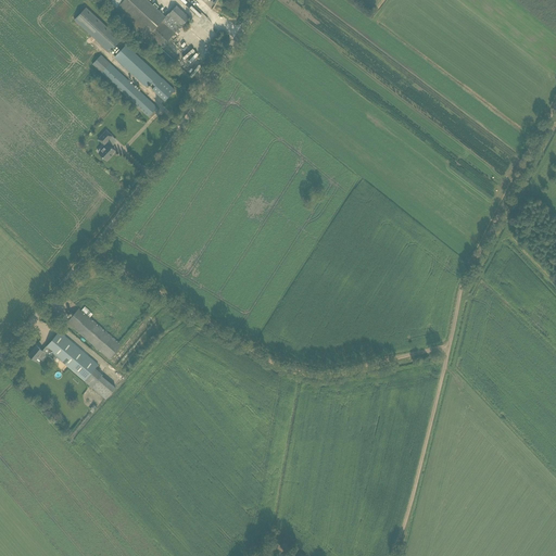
[(114,10),(146,38),(148,36),(161,48),(189,17),(177,5),(169,13),(168,13),(164,19),(155,10),(159,5),(154,2),(151,7),(143,0),(111,0),(110,2),(115,9),(114,10)]
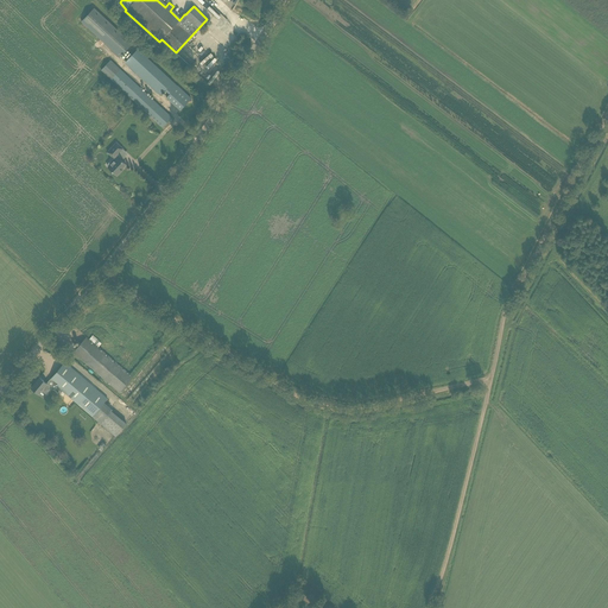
[(94,8),(82,21),(119,57),(132,44),(94,8)]
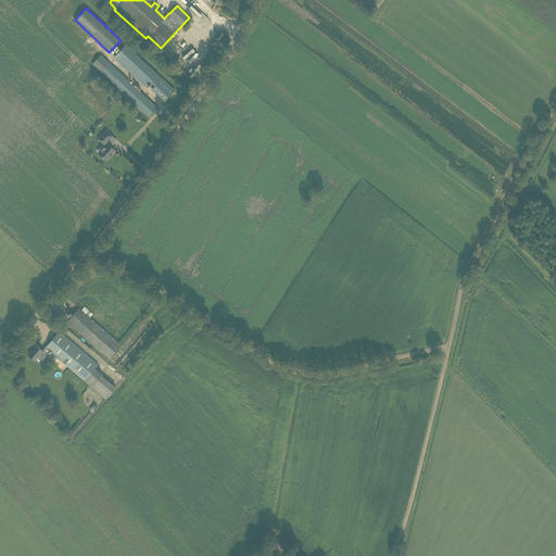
[(152,89),(161,97),(165,101),(175,90),(171,87),(162,78),(127,46),(115,59),(146,88),(151,83),(154,86),(152,89)]
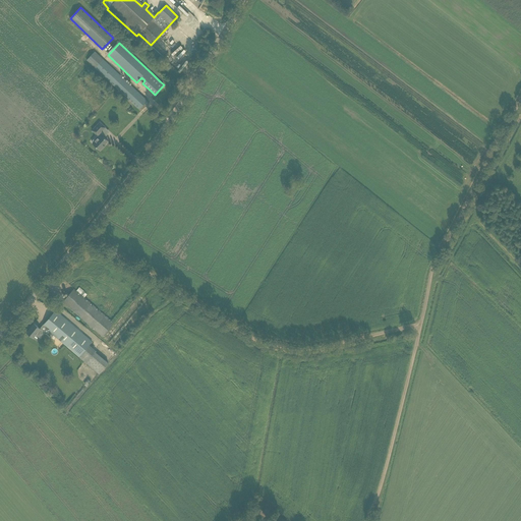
[(135,106),(139,109),(145,103),(147,105),(149,102),(145,99),(136,91),(103,59),(95,52),(87,61),(95,68),(128,99),(135,106)]
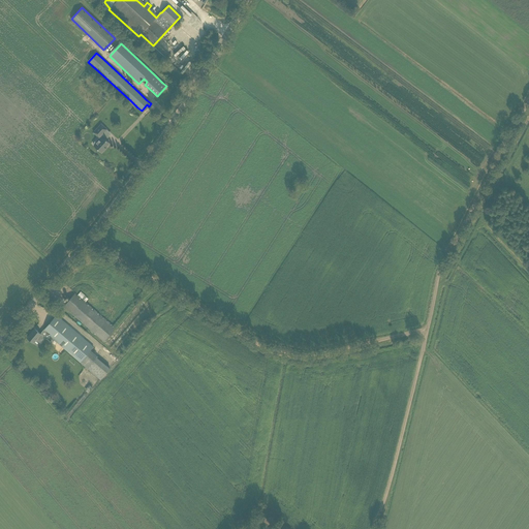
[(82,84),(74,91),(80,96),(84,97),(87,100),(93,101),(91,104),(98,112),(104,105),(101,103),(100,103),(97,100),(93,99),(93,100),(90,100),(91,95),(88,92),(86,92),(87,89),(82,84)]
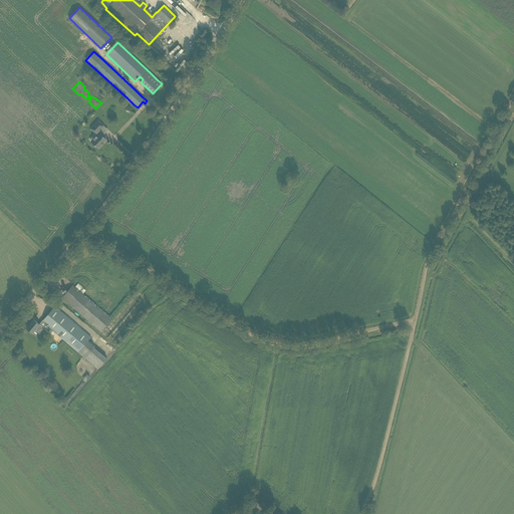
[(91,142),(92,143),(98,149),(104,143),(103,142),(106,140),(98,132),(104,125),(98,120),(90,129),(97,135),(91,142)]
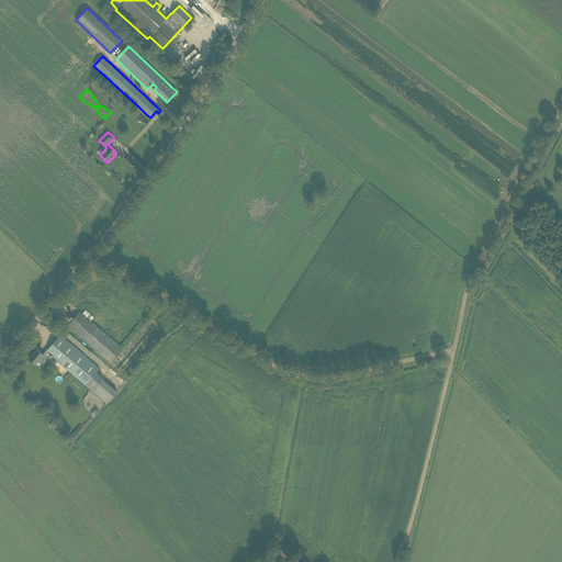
[(66,327),(69,330),(70,329),(74,333),(75,332),(111,362),(123,348),(98,326),(80,312),(66,327)]
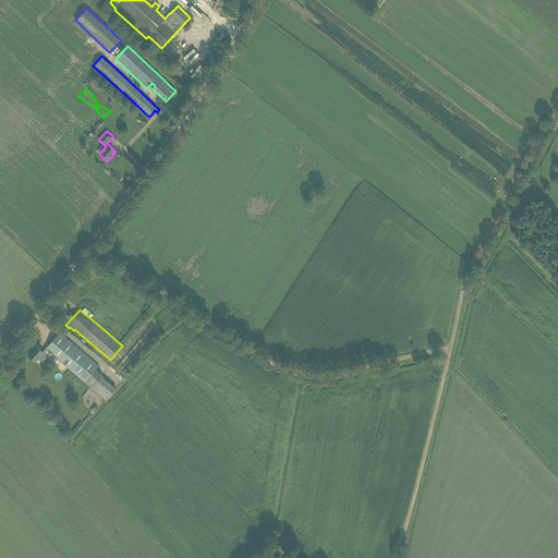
[(59,332),(46,349),(51,354),(49,358),(58,364),(61,367),(63,364),(72,372),(85,383),(95,371),(98,366),(63,336),(59,332)]
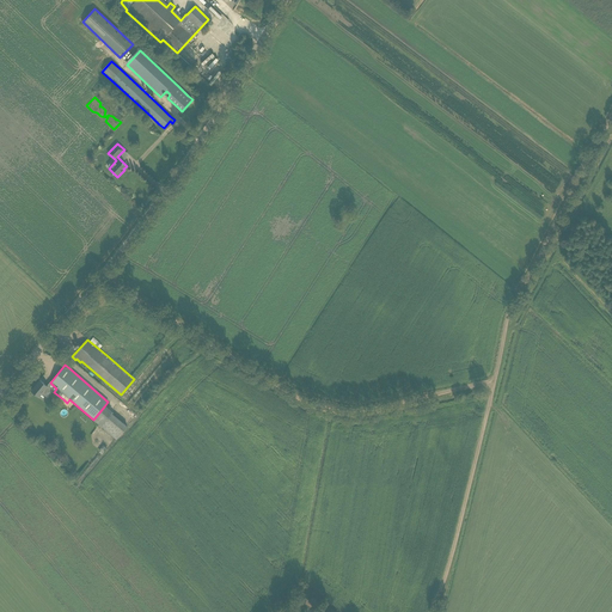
[(47,386),(40,380),(31,391),(38,397),(42,393),(46,397),(53,389),(48,385),(47,386)]
